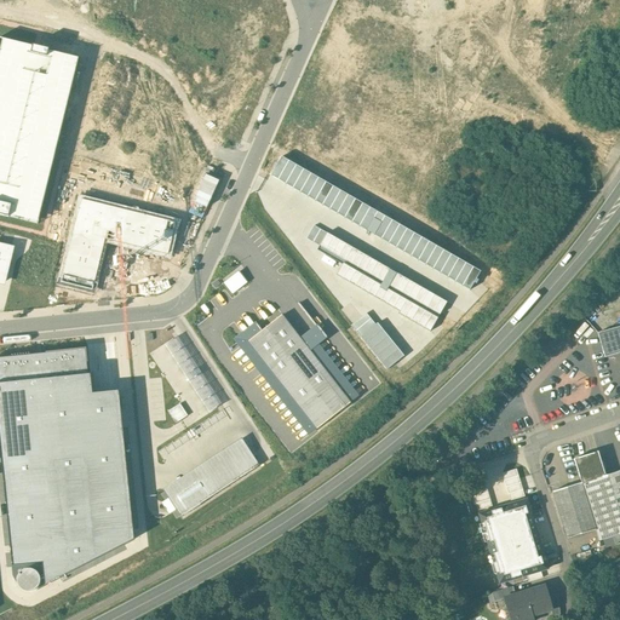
[(80,59),(0,39),(0,218),(39,228),(80,59)]
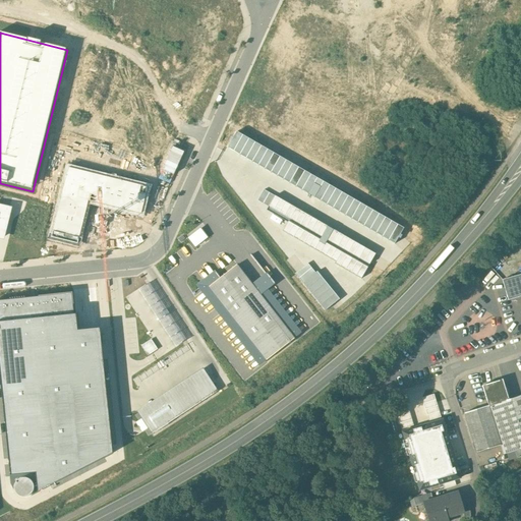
[(0,205),(0,238),(4,240),(11,208),(0,205)]
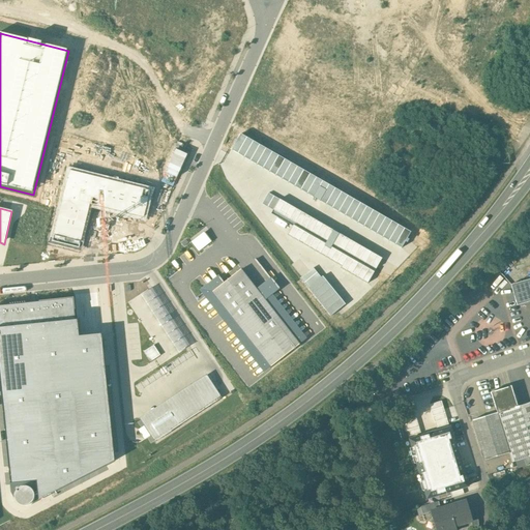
[(203,232),(190,242),(198,252),(211,242),(203,232)]
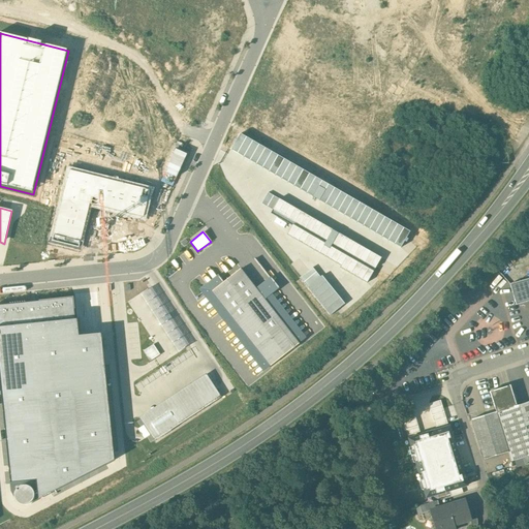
[(218,274),(198,289),(262,372),(306,338),(272,294),(279,288),(270,277),(256,288),(241,269),(223,282),(218,274)]
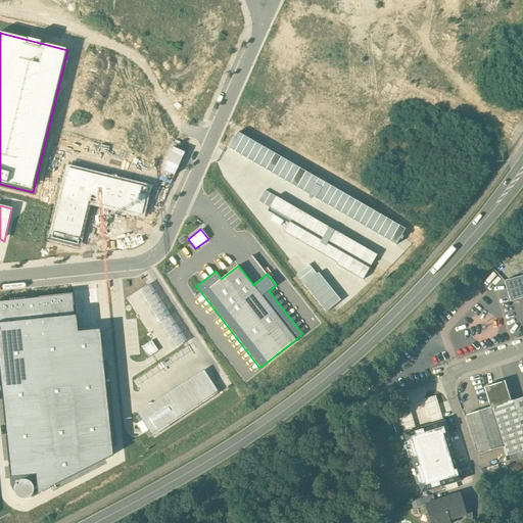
[(522,276),(505,281),(510,301),(522,297),(522,276)]
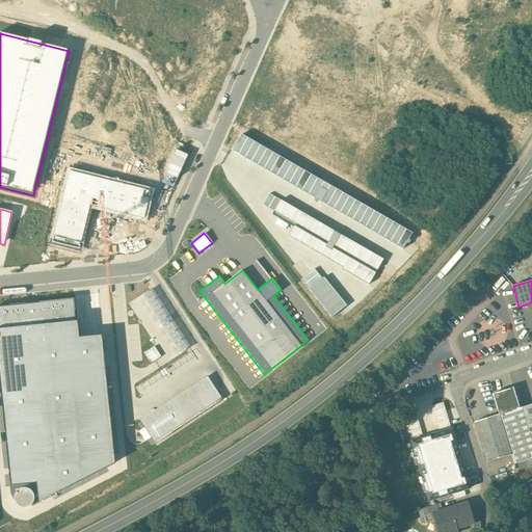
[(153,289),(141,295),(180,353),(190,346),(153,289)]
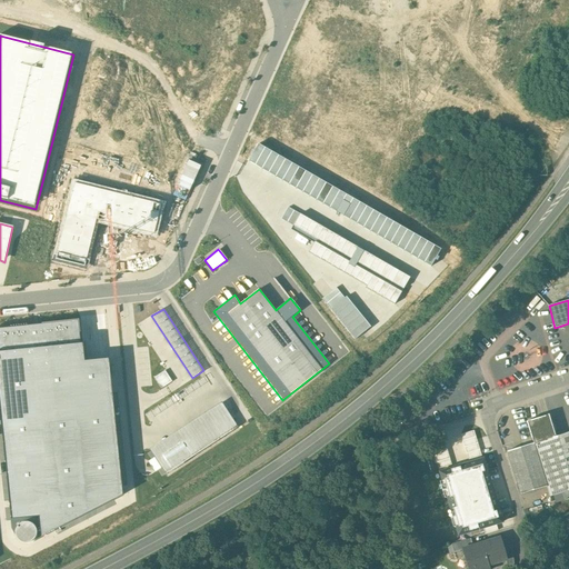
[(79,321),(0,328),(0,409),(11,520),(39,517),(41,538),(123,496),(109,359),(85,361),(83,343),(81,345),(79,321)]
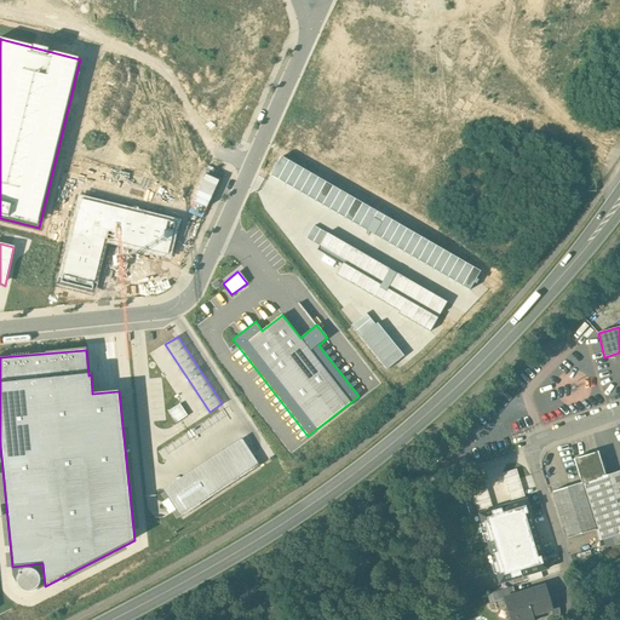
[(188,415),(179,403),(167,412),(176,424),(188,415)]
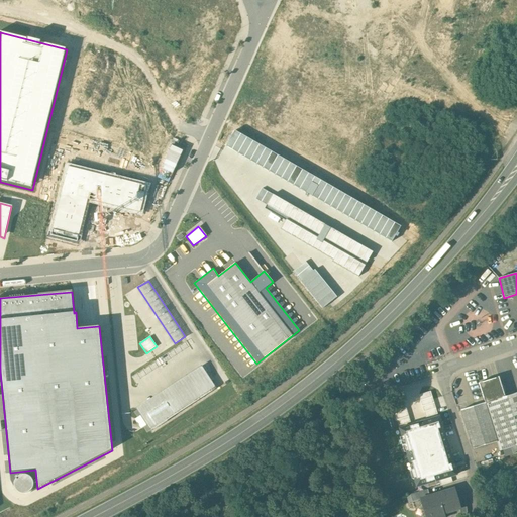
[(186,341),(131,377),(137,386),(192,350),(186,341)]
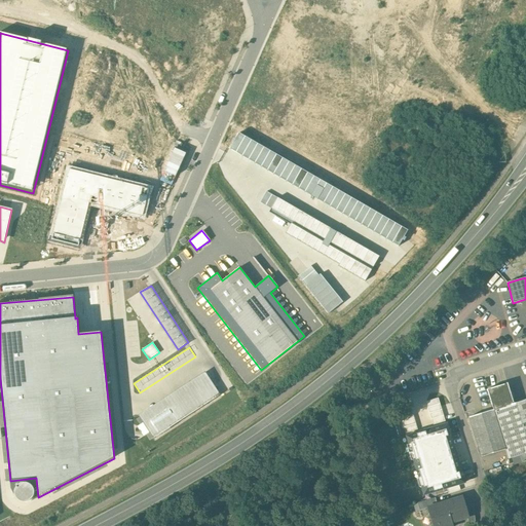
[(204,372),(138,415),(147,428),(153,439),(220,395),(212,383),(204,372)]
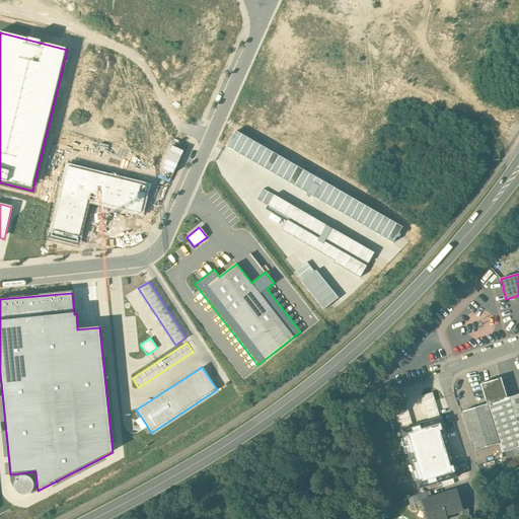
[(499,379),(480,384),(487,404),(505,398),(499,379)]
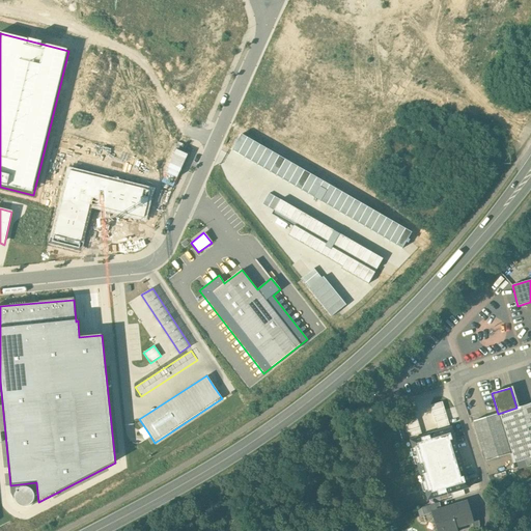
[(442,401),(429,406),(437,429),(449,425),(445,410),(442,401)]
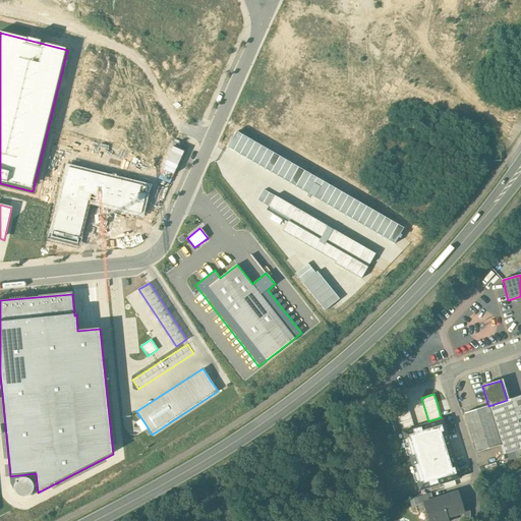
[(488,406),(464,413),(476,453),(501,445),(504,455),(515,452),(518,459),(520,457),(520,396),(507,400),(488,406)]
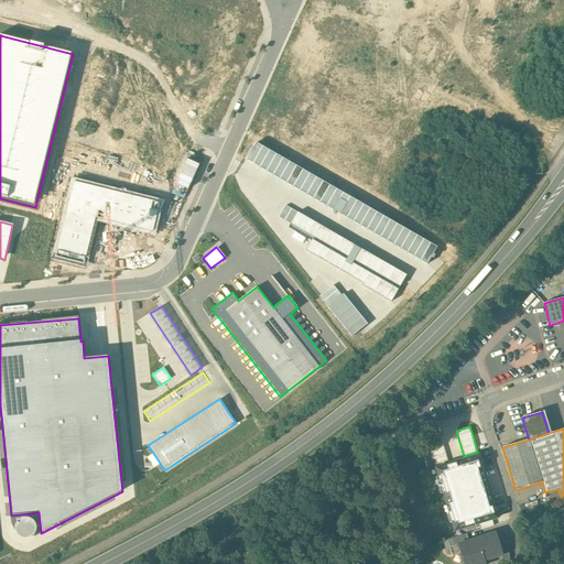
[(447,461),(440,435),(427,440),(435,465),(447,461)]
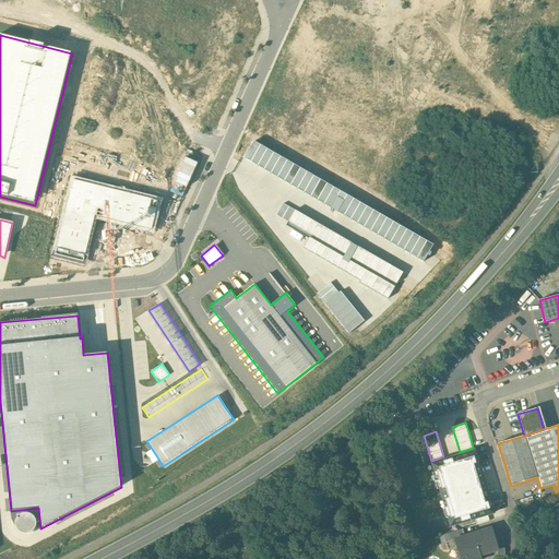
[(489,509),(487,502),(485,502),(473,464),(476,463),(474,456),(454,462),(452,458),(441,461),(443,465),(438,466),(439,470),(436,471),(441,489),(444,488),(448,498),(444,499),(450,518),(453,516),(454,519),(460,518),(461,522),(471,520),(468,515),(489,509)]
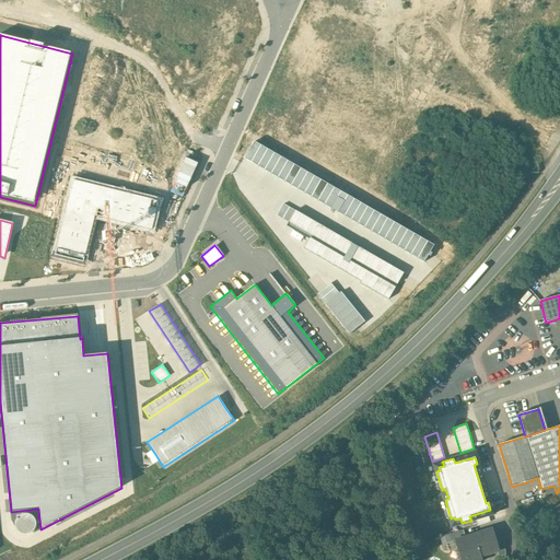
[(492,529),(474,535),(480,557),(498,551),(494,539),(492,529)]
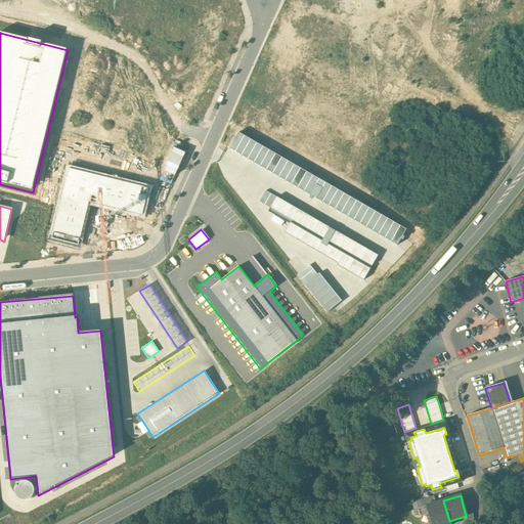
[(434,496),(416,501),(418,509),(427,507),(427,508),(432,507),(431,505),(436,503),(434,496)]
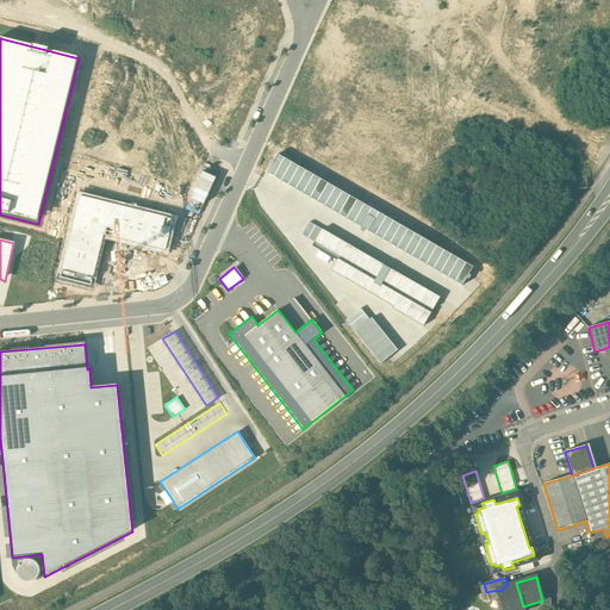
[(508,585),(502,587),(503,590),(497,591),(502,609),(524,609),(523,607),(516,583),(508,585)]
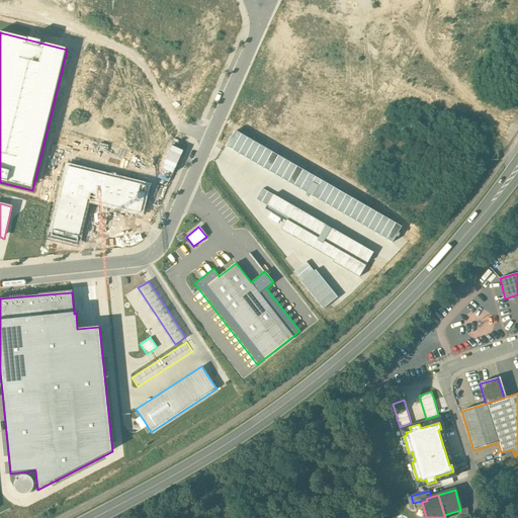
[(466,496),(457,499),(460,510),(462,516),(467,514),(466,496)]
